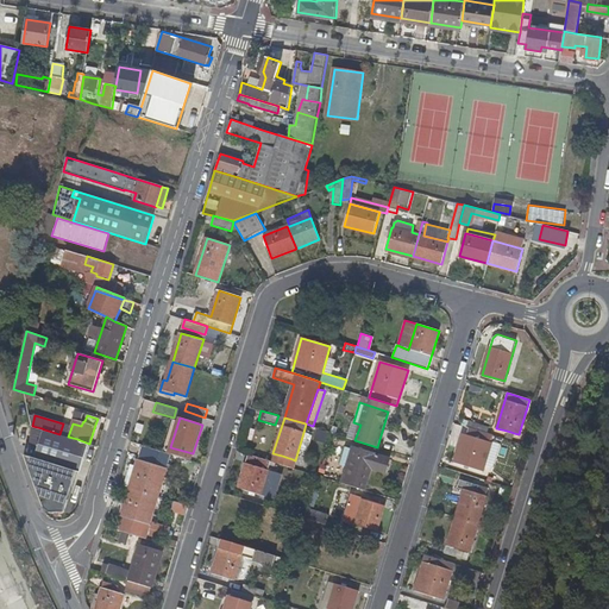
[(469,421),(466,426),(488,433),(489,427),(469,421)]
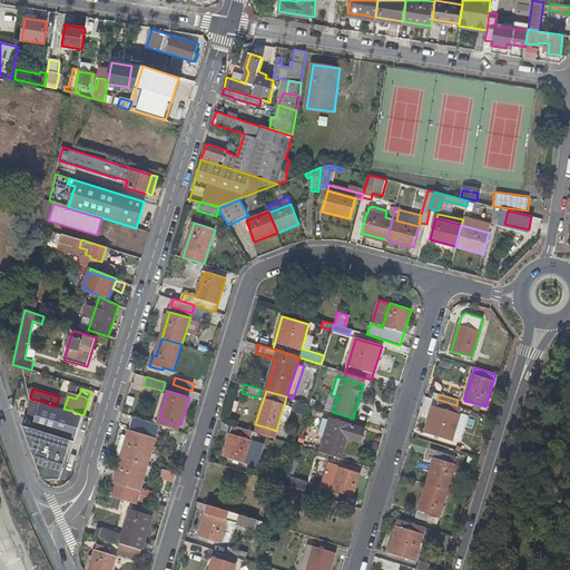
[(37,410),(39,401),(30,399),(29,408),(37,410)]
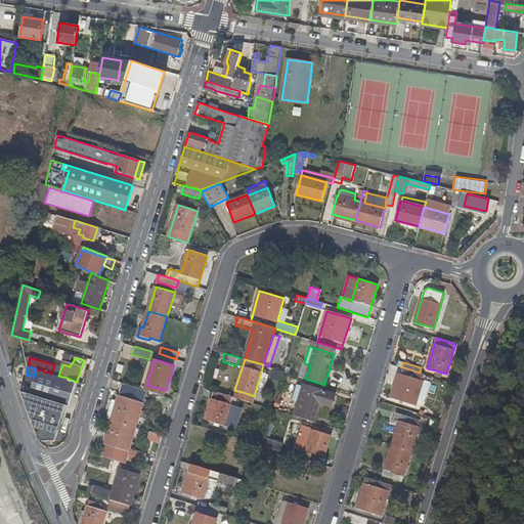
[(422,380),(424,374),(420,373),(401,366),(391,398),(416,405),(423,381),(422,380)]
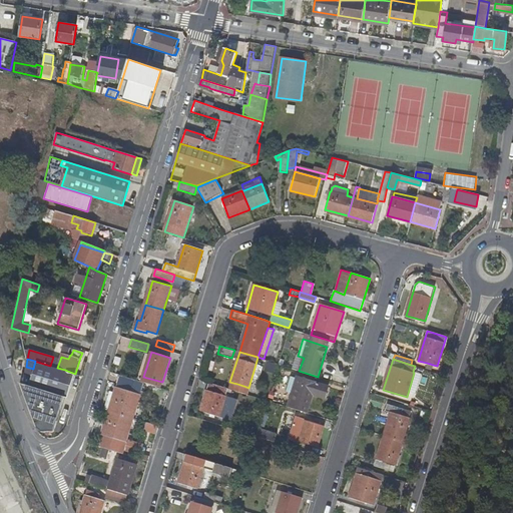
[(265,364),(257,361),(248,388),(257,390),(265,364)]
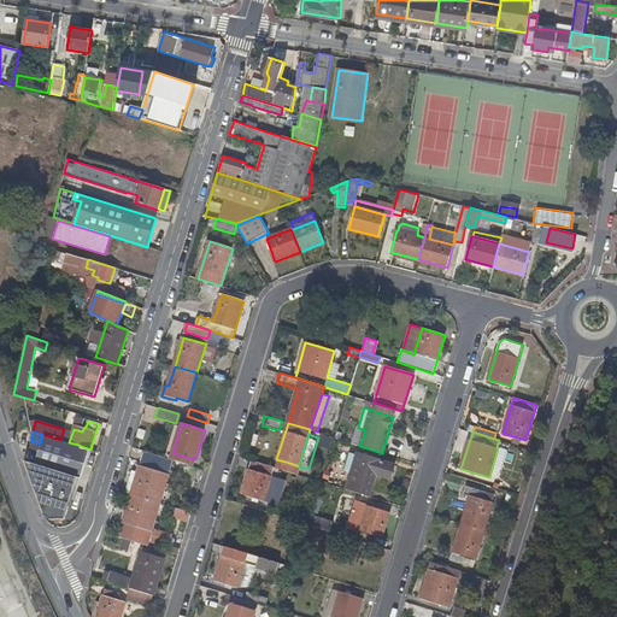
[(71,475),(81,446),(78,445),(69,442),(60,440),(45,435),(35,464),(71,475)]
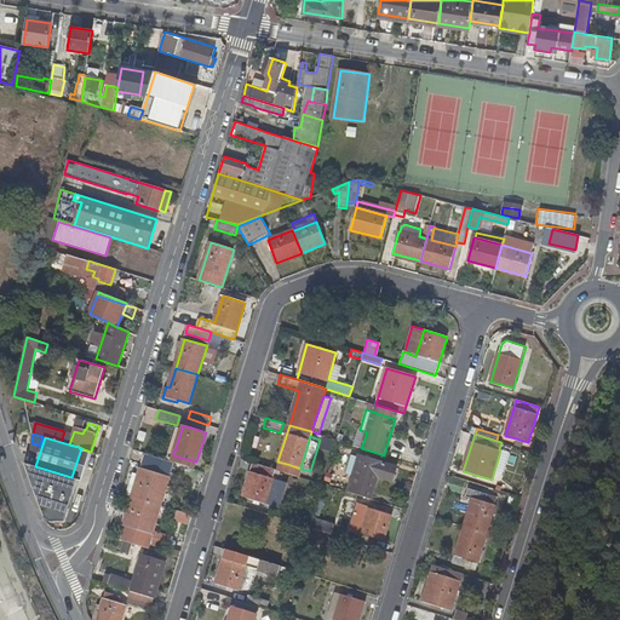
[(161,505),(174,463),(145,453),(139,474),(132,471),(125,494),(132,497),(161,505)]
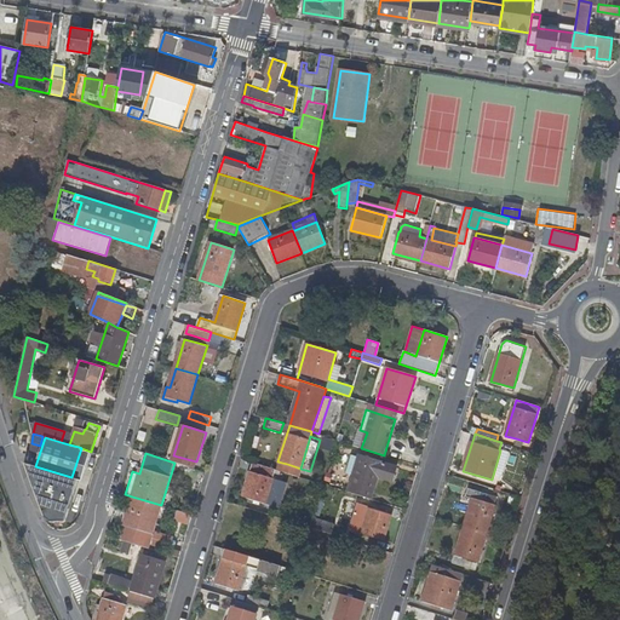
[(360,455),(348,492),(371,499),(378,477),(392,482),(397,468),(360,455)]
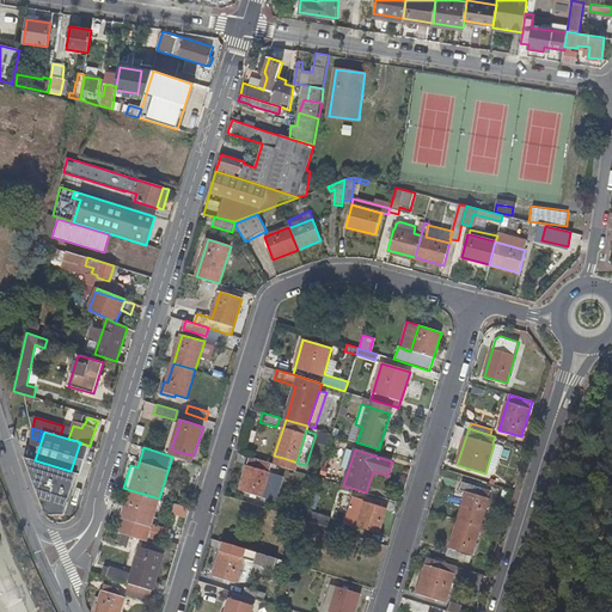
[(262,497),(269,472),(264,471),(268,461),(250,456),(239,490),(262,497)]
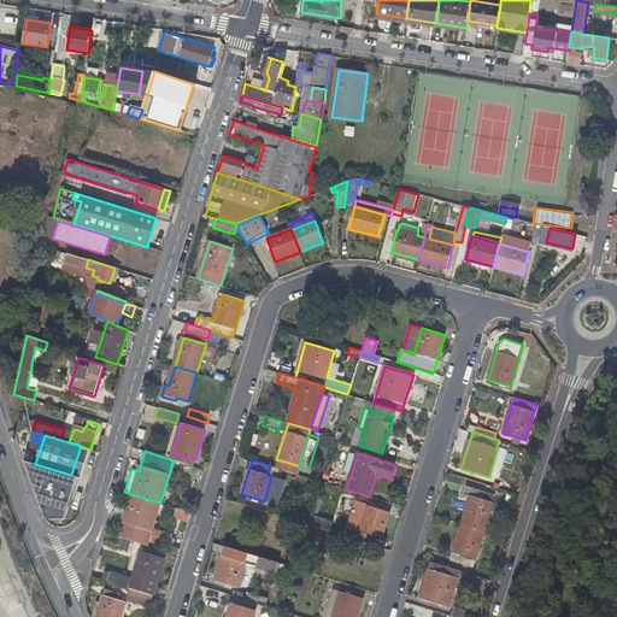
[(277,477),(271,476),(264,501),(270,503),(277,477)]
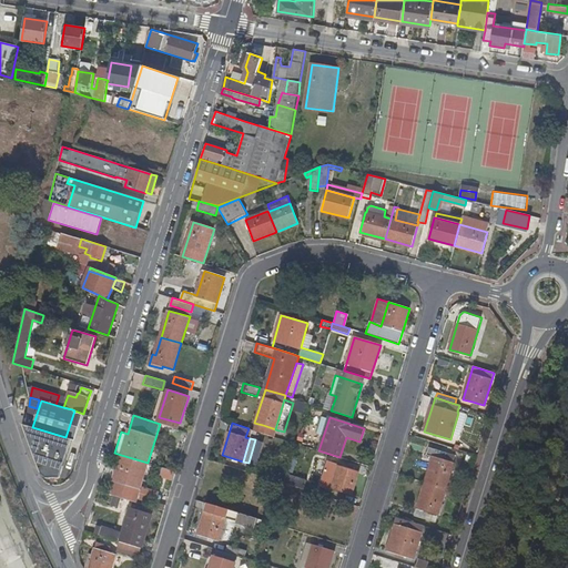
[(446,488),(454,463),(444,459),(447,452),(429,446),(427,454),(433,456),(425,482),(446,488)]
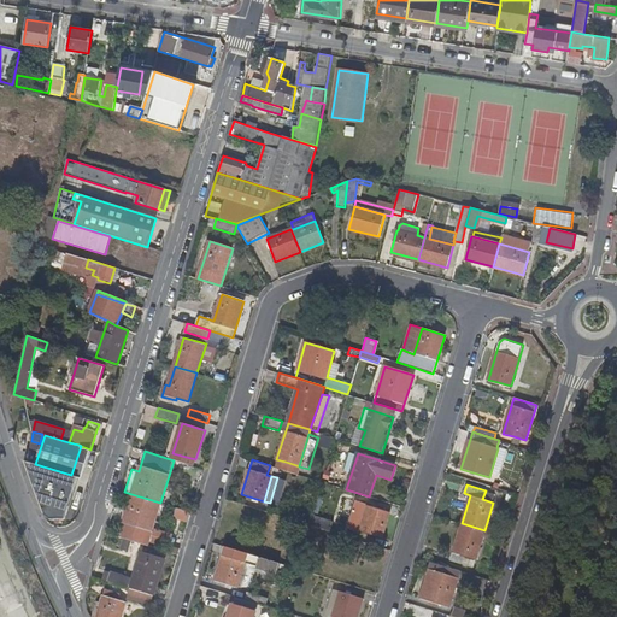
[(495,493),(486,491),(482,499),(493,503),(495,493)]
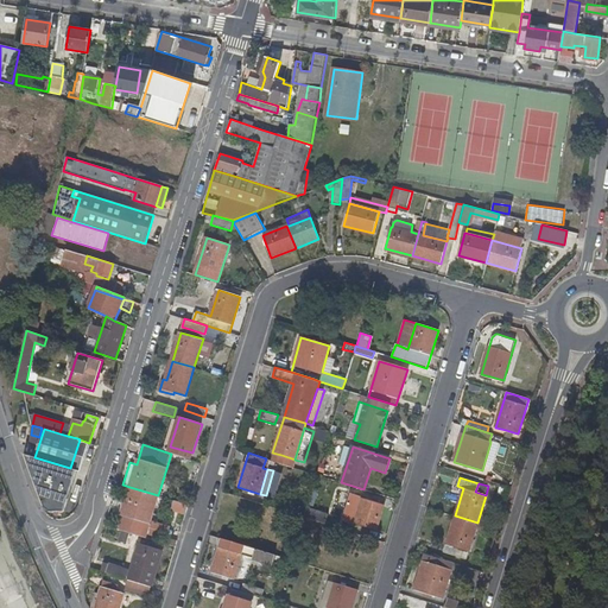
[(145,537),(158,495),(130,487),(121,515),(124,515),(120,530),(121,530),(130,532),(145,537)]
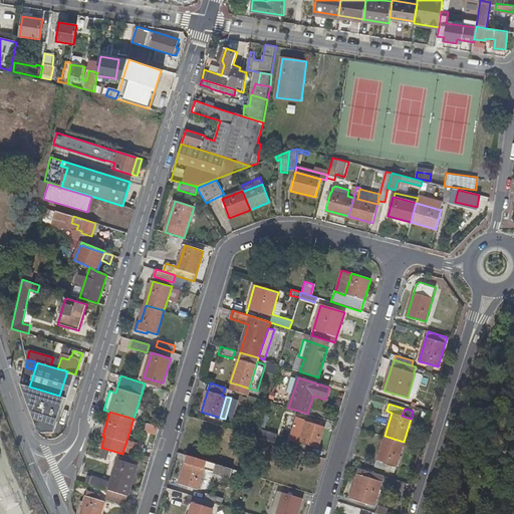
[(298,442),(305,421),(301,420),(295,441),(298,442)]
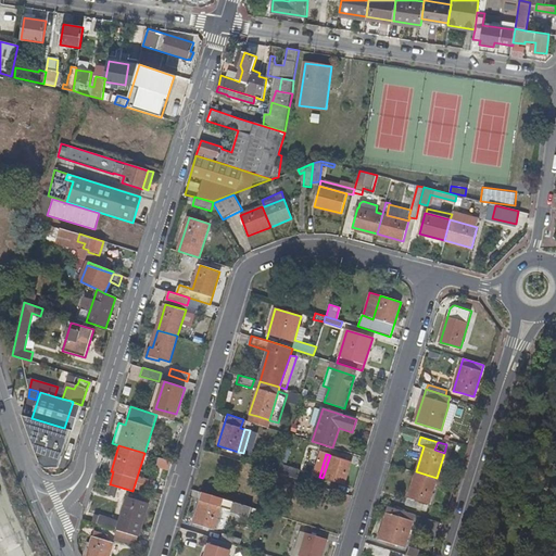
[(351,462),(330,455),(323,478),(343,484),(351,462)]
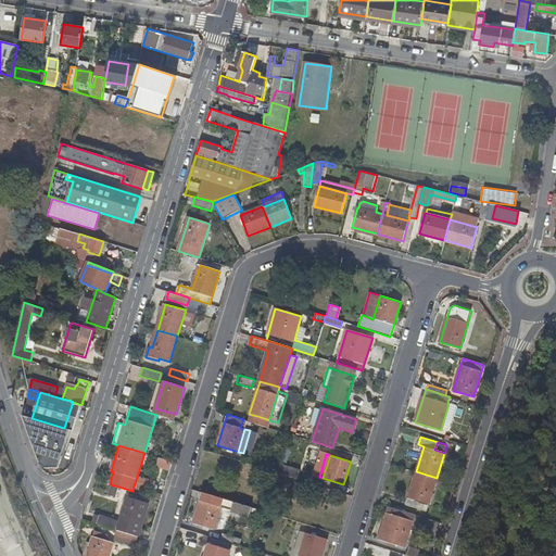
[(161,458),(158,467),(169,471),(173,462),(161,458)]
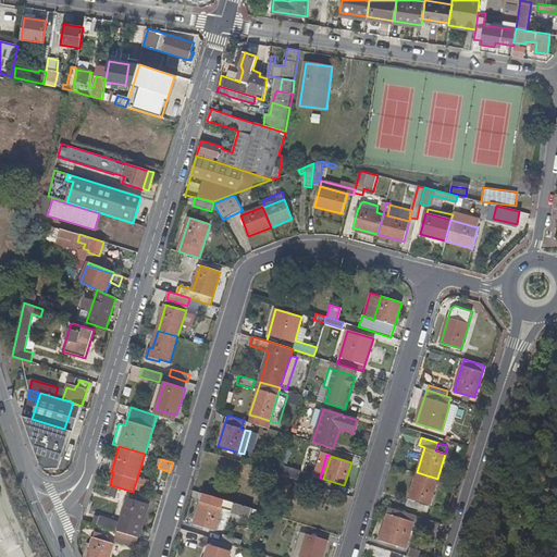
[(300,470),(281,465),(277,473),(297,480),(300,470)]
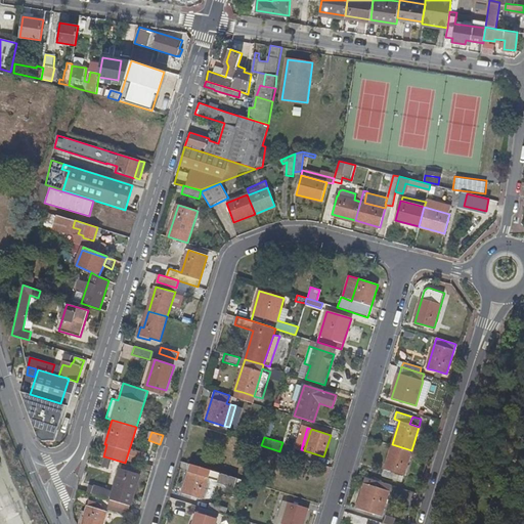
[(402,481),(411,450),(392,444),(383,476),(402,481)]
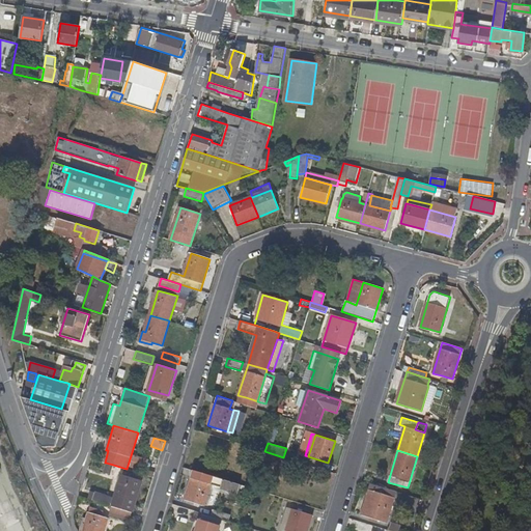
[(111,474),(113,465),(106,463),(104,472),(111,474)]
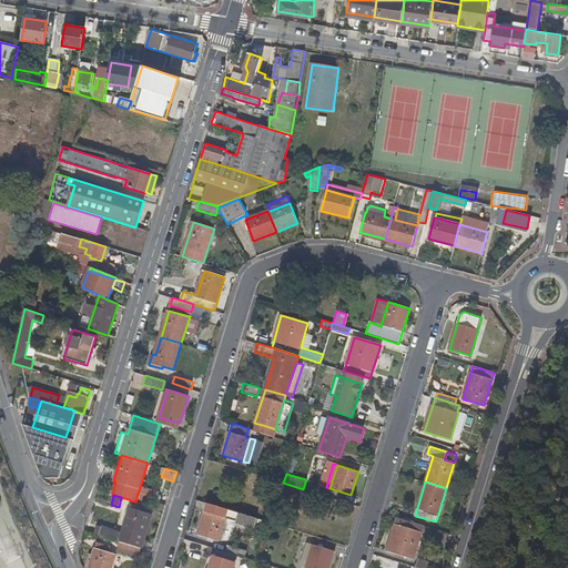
[(225,518),(253,527),(255,528),(255,527),(263,529),(266,520),(208,503),(198,535),(219,541),(220,539),(222,540),(224,534),(221,533),(225,518)]
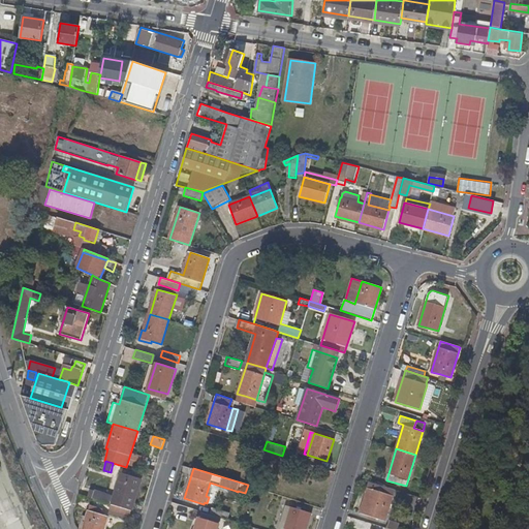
[(91,489),(88,497),(112,504),(131,509),(141,479),(121,473),(114,496),(91,489)]
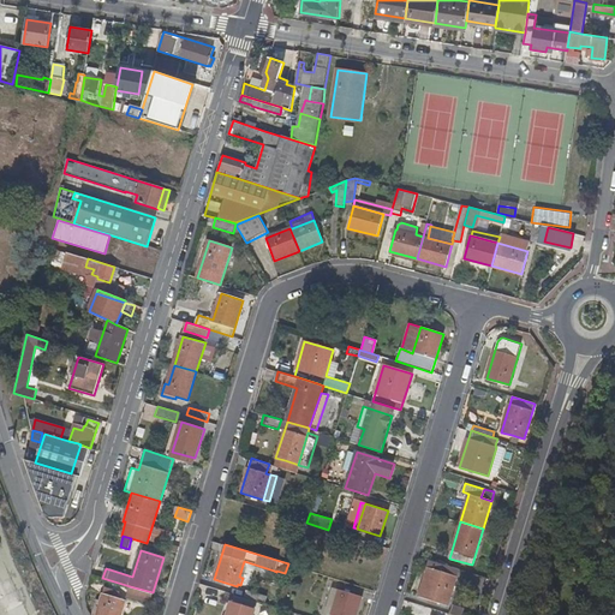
[(448,604),(459,568),(430,560),(419,596),(448,604)]
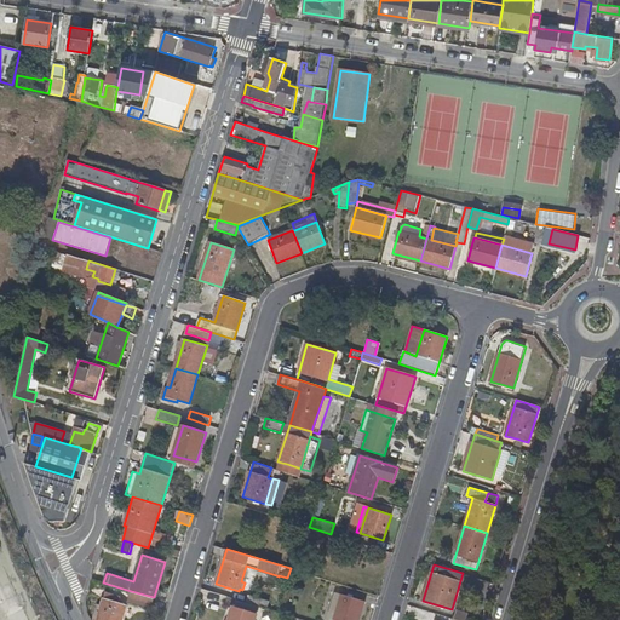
[(275,579),(276,575),(246,566),(241,581),(245,583),(248,570),(275,579)]
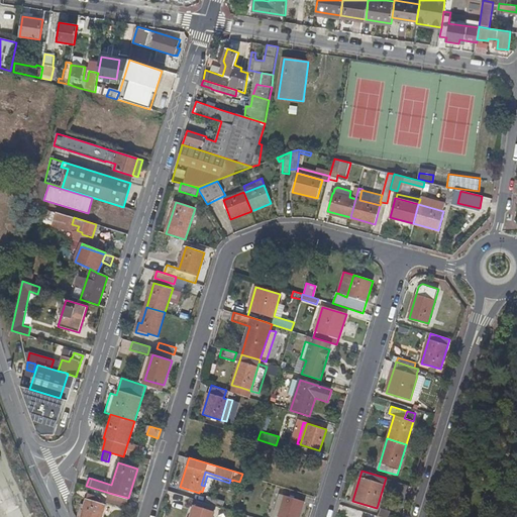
[(125,507),(128,498),(109,493),(107,501),(125,507)]
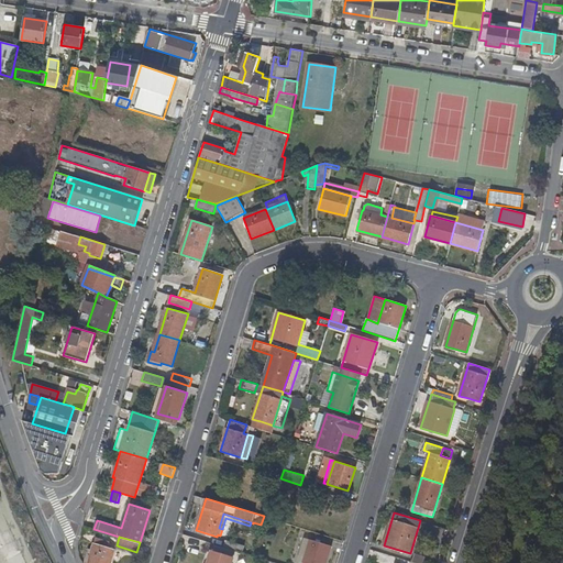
[(302,562),(309,540),(305,539),(298,561),(302,562)]
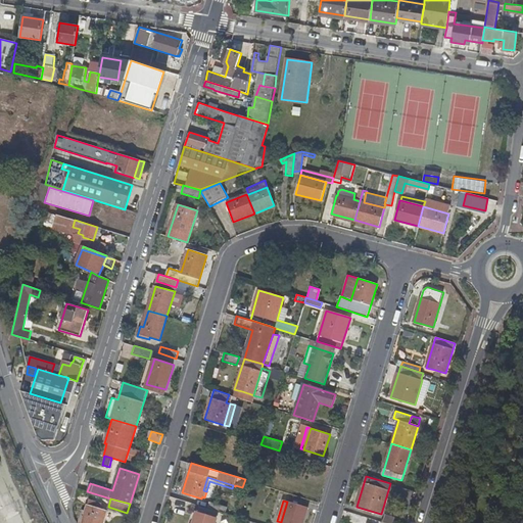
[(211,502),(208,509),(219,511),(226,514),(228,507),(211,502)]
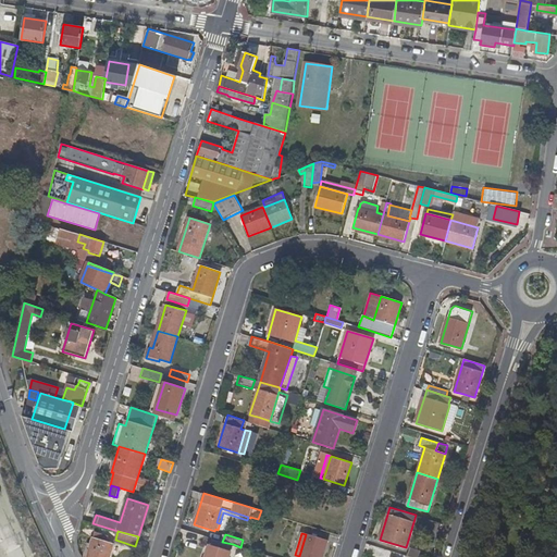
[(306,534),(299,556),(298,556),(322,556),(327,541),(308,534),(306,534)]
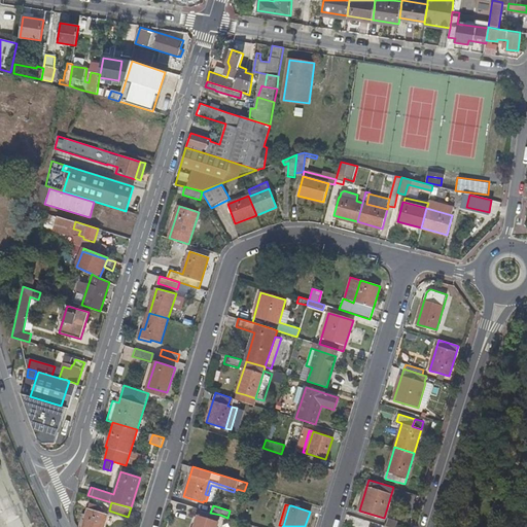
[(88,507),(81,526),(103,526),(107,514),(88,507)]
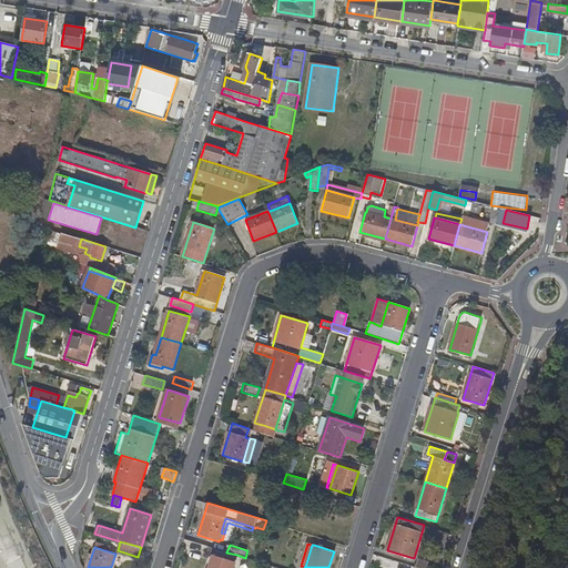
[(233,567),(237,555),(226,553),(209,547),(206,554),(214,556),(210,567),(233,567)]
